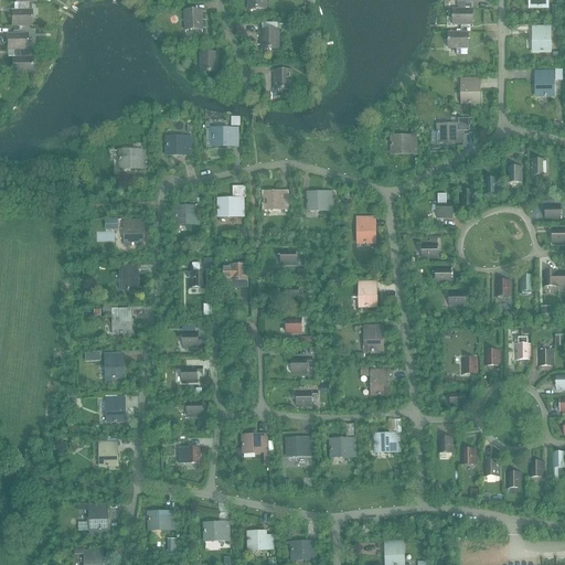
[(454,24),(472,24),(472,9),(454,9),(454,24)]
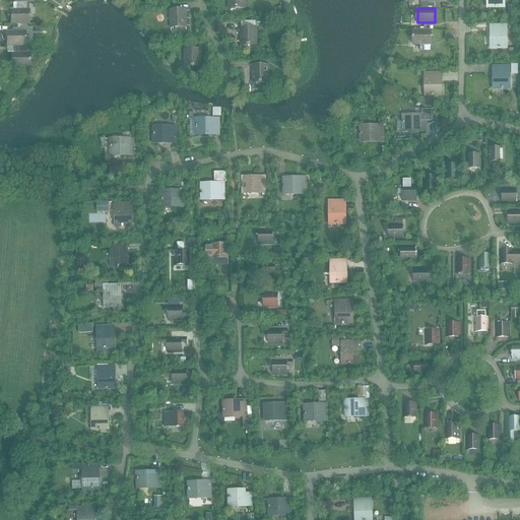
[(11,10),(11,23),(28,23),(28,9),(11,10)]
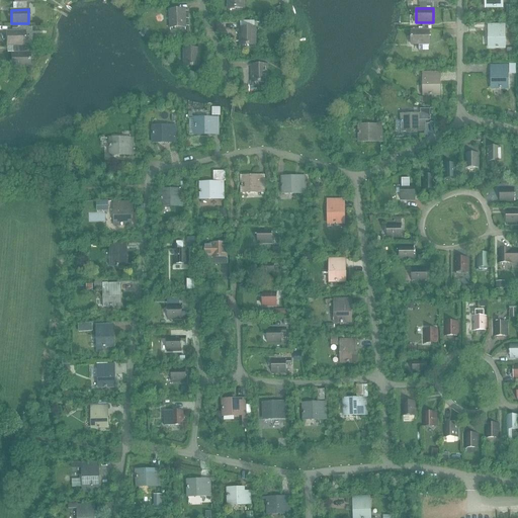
[(169,11),(169,26),(185,26),(185,11),(169,11)]
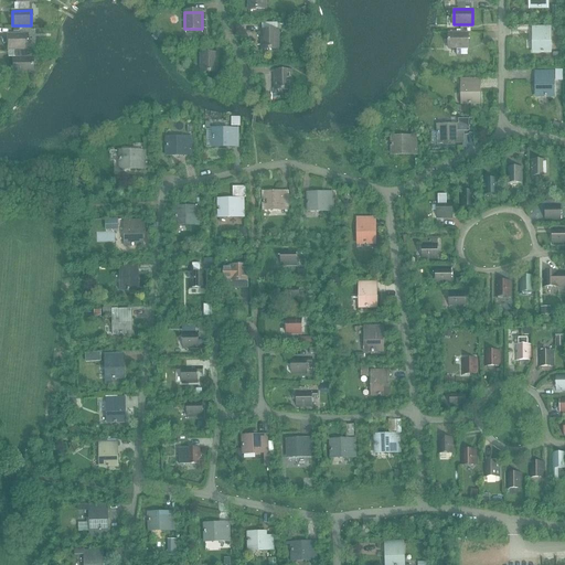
[(560,27),(554,27),(554,25),(544,25),(544,28),(533,28),(533,52),(551,52),(551,30),(553,30),(553,32),(560,32),(560,27)]
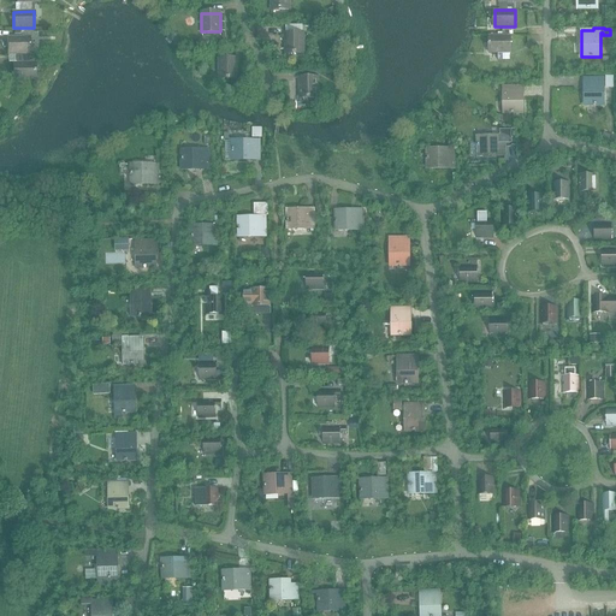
[(284,35),(284,52),(303,52),(303,34),(284,35)]
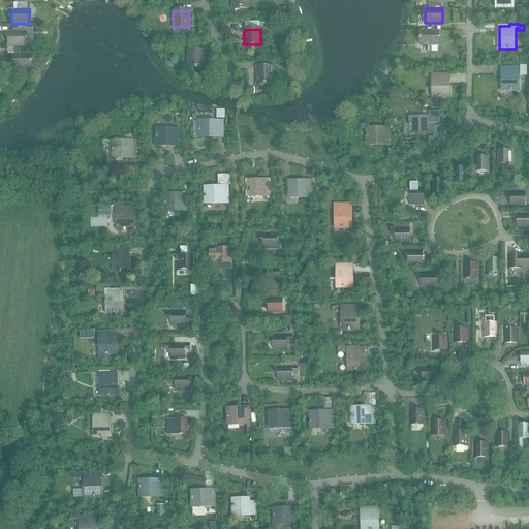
[(428,53),(438,53),(438,31),(421,31),(419,44),(428,45),(428,53)]
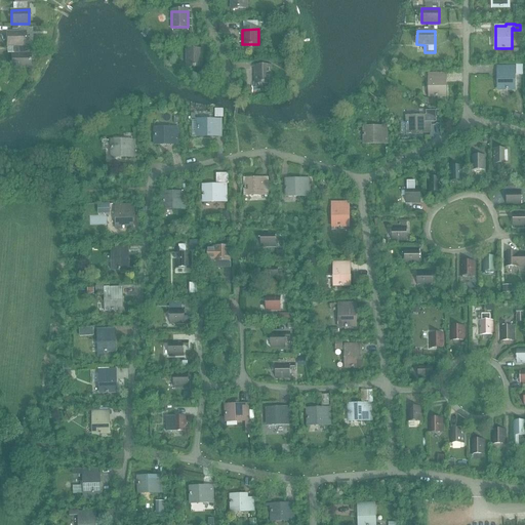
[(7,32),(7,46),(26,46),(25,32),(7,32)]
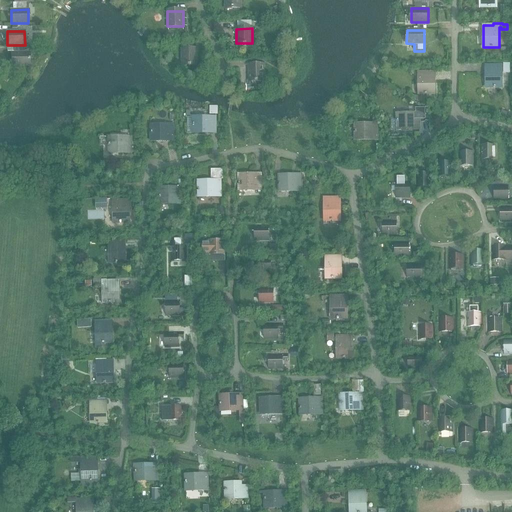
[(181,49),(182,64),(197,64),(197,49),(181,49)]
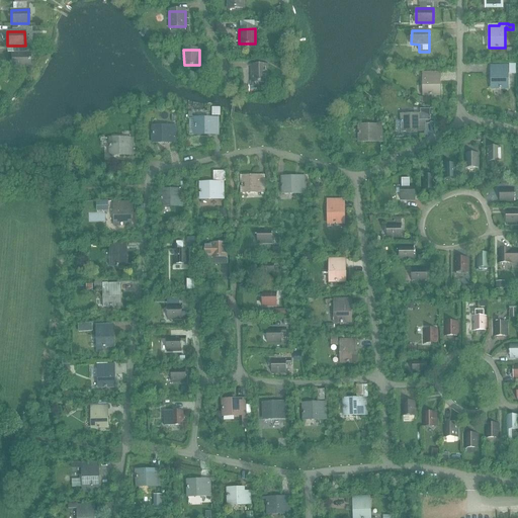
[(11,53),(11,67),(29,67),(29,53),(11,53)]
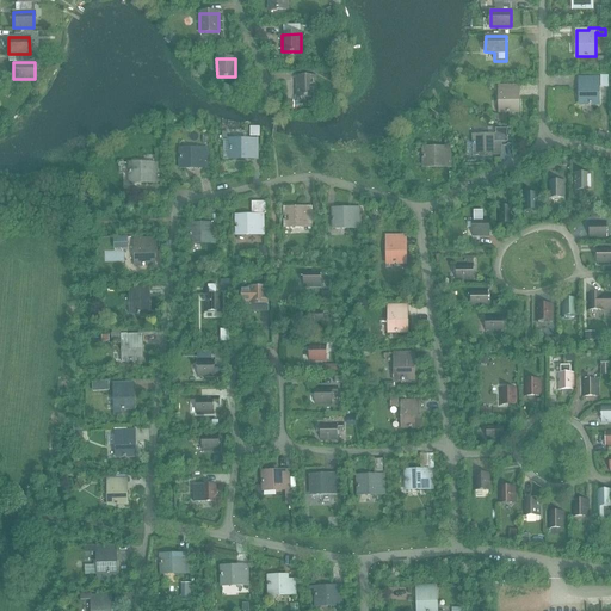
[(344,72),(332,72),(332,82),(344,82),(344,72)]
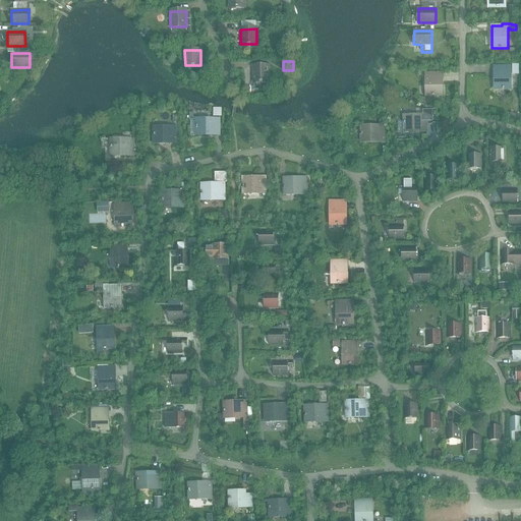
[(252,66),(252,81),(269,81),(269,66),(252,66)]
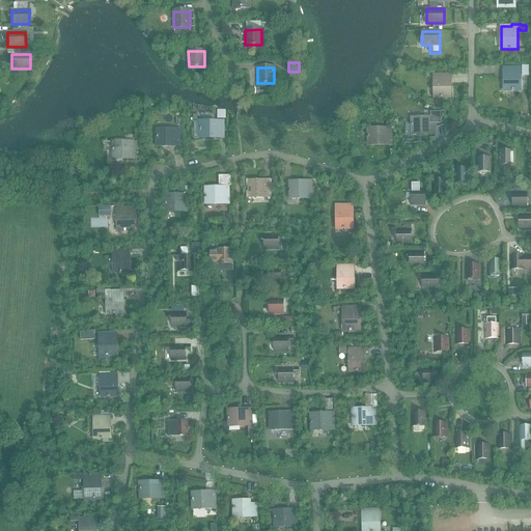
[(503,67),(503,91),(520,90),(520,67),(503,67)]
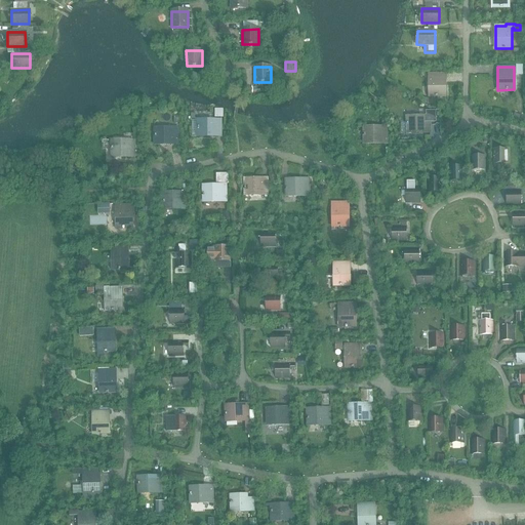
[(429,74),(429,96),(445,96),(445,74),(429,74)]
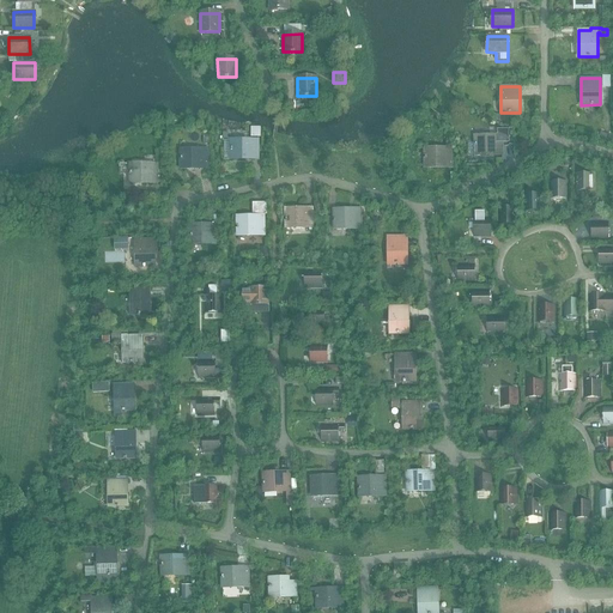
[(261,138),(261,127),(252,127),(250,138),(261,138)]
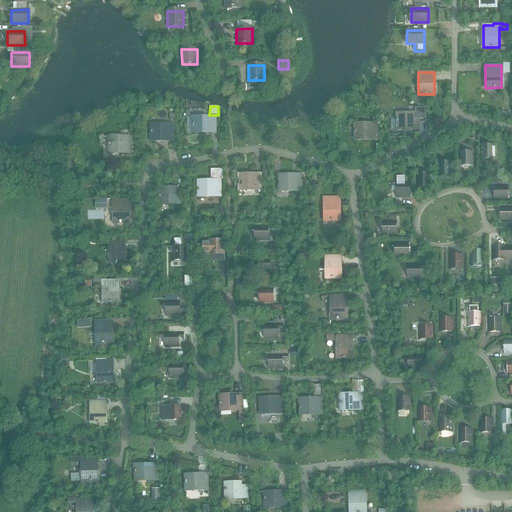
[(215,117),(191,117),(191,111),(186,111),(186,125),(193,125),(193,133),(215,132),(215,117)]
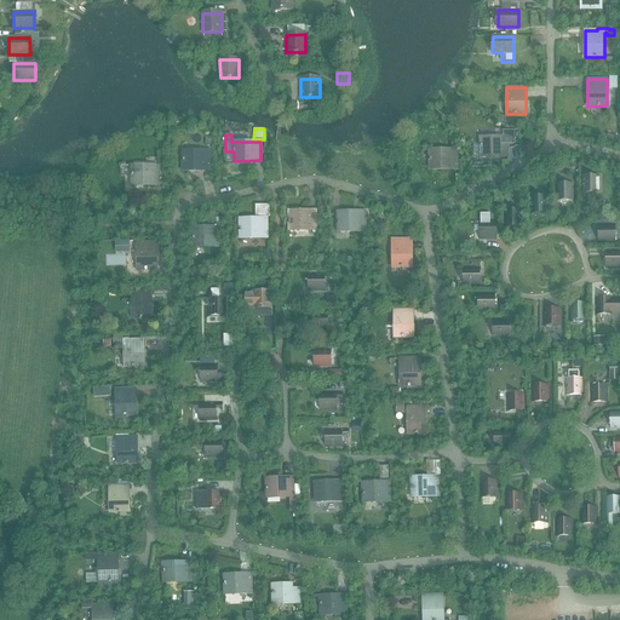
[(481,137),(481,156),(507,156),(507,137),(481,137)]
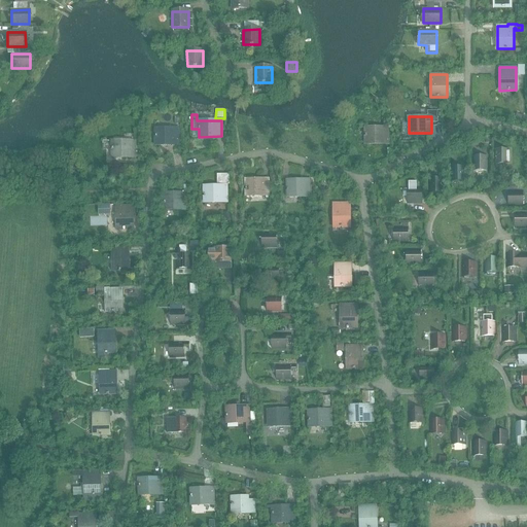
[(365,128),(365,144),(388,143),(388,128),(365,128)]
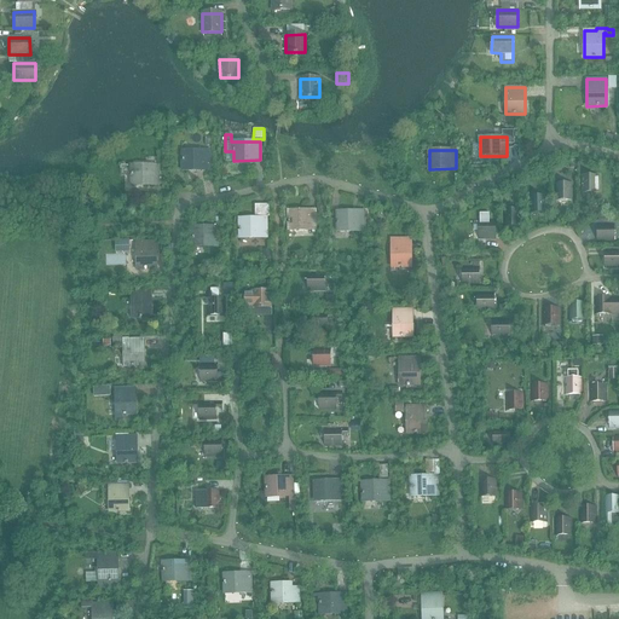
[(183,151),(183,171),(209,171),(209,151),(183,151)]
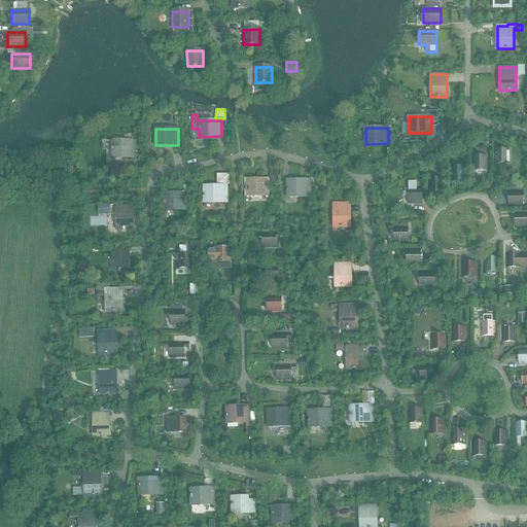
[(111,141),(111,157),(134,157),(134,141),(111,141)]
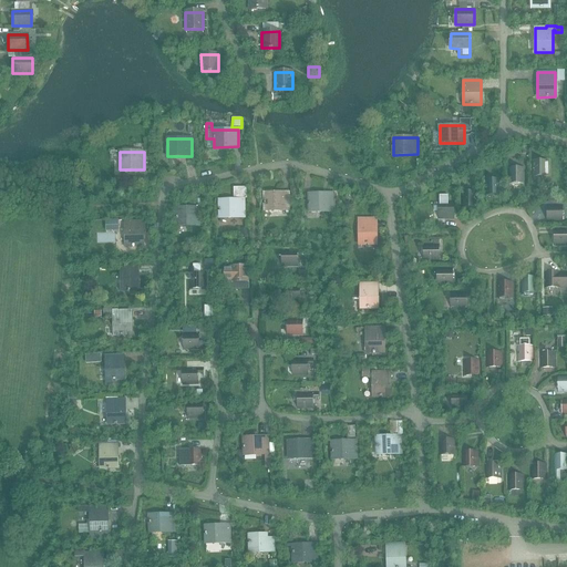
[(532,162),(532,176),(548,175),(548,161),(532,162)]
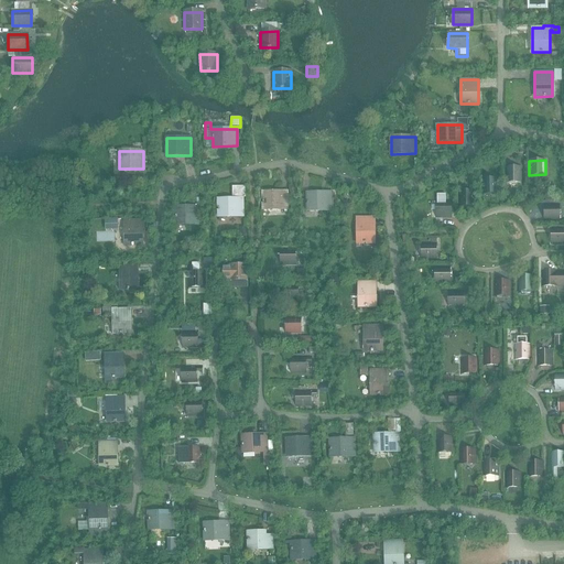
[(506,167),(506,182),(522,182),(522,167),(506,167)]
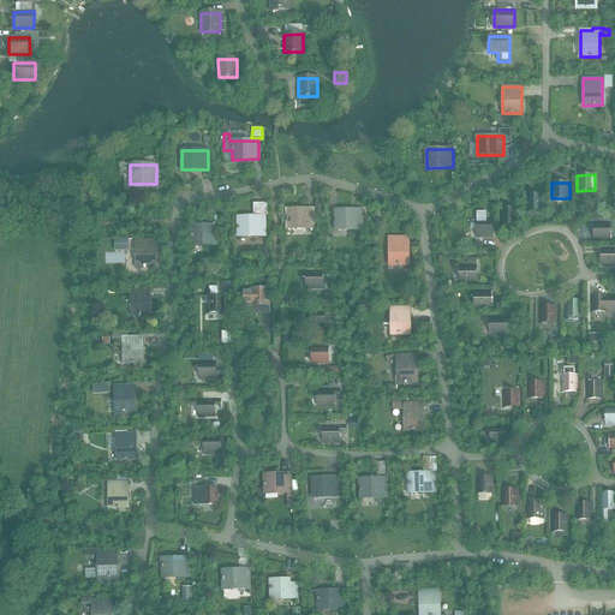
[(525,195),(525,210),(543,210),(543,195),(525,195)]
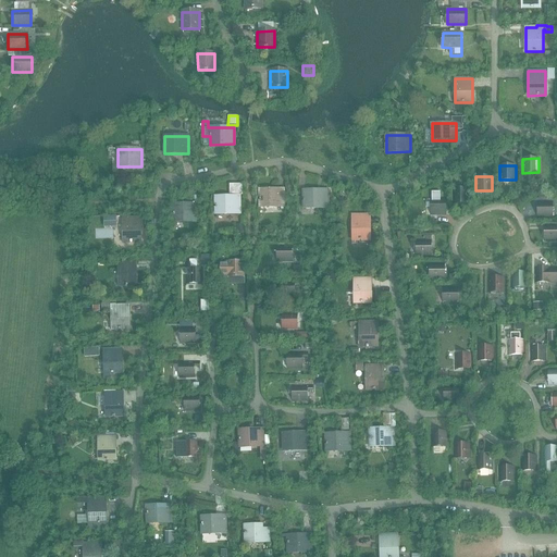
[(453,189),(453,203),(468,202),(468,188),(453,189)]
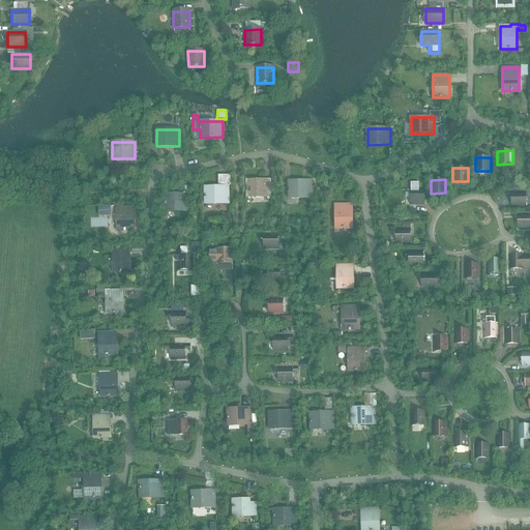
[(246,181),(247,198),(270,197),(269,180),(246,181)]
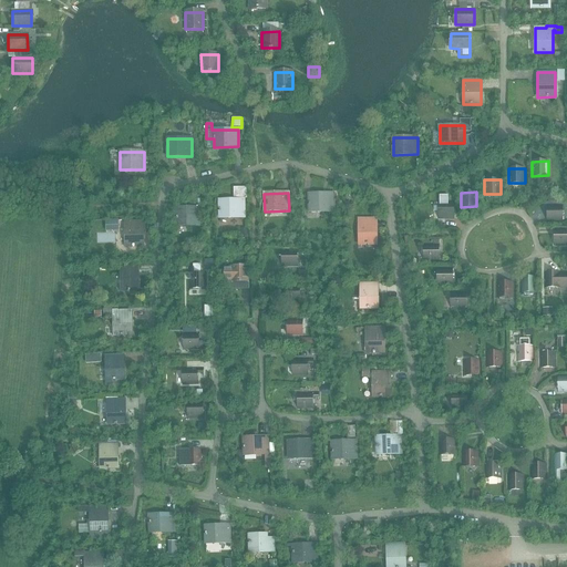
[(309,194),(309,212),(333,212),(333,194),(309,194)]
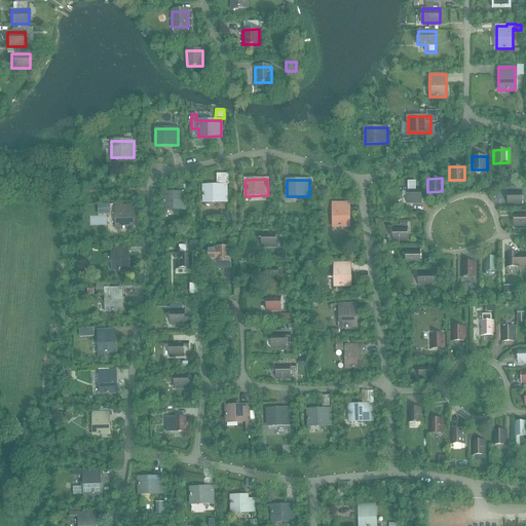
[(419,187),(416,187),(416,182),(408,182),(408,187),(407,187),(407,202),(420,202),(419,187)]
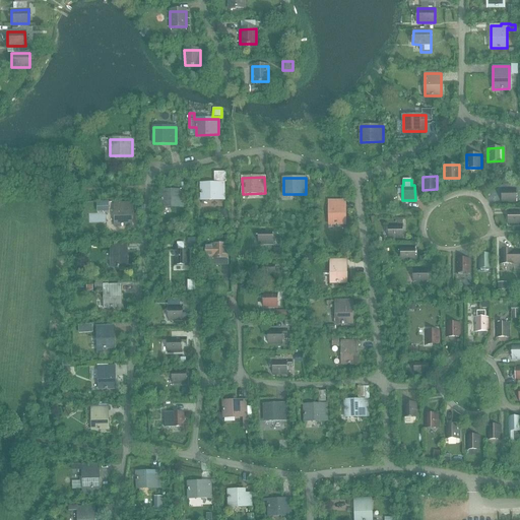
[(201,184),(201,200),(224,199),(223,183),(201,184)]
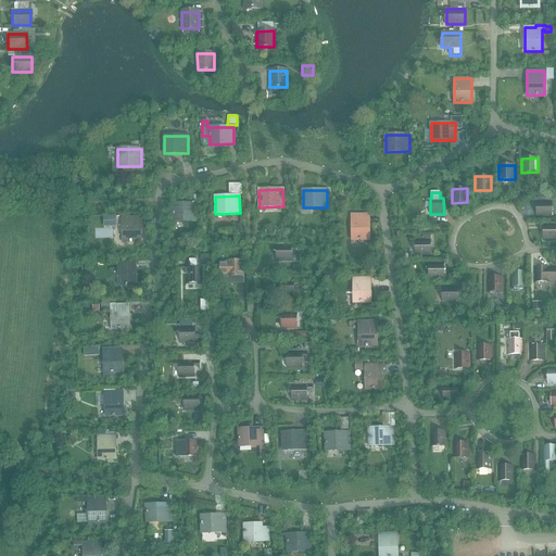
[(536,201),(536,217),(551,216),(551,201),(536,201)]
